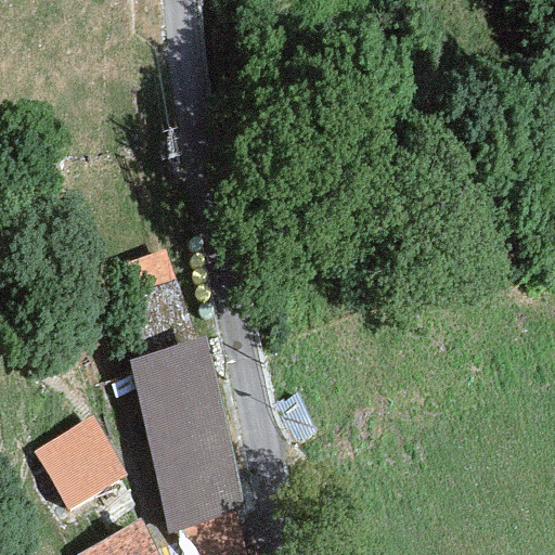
[(162,250),(120,265),(132,294),(173,280),(162,250)]
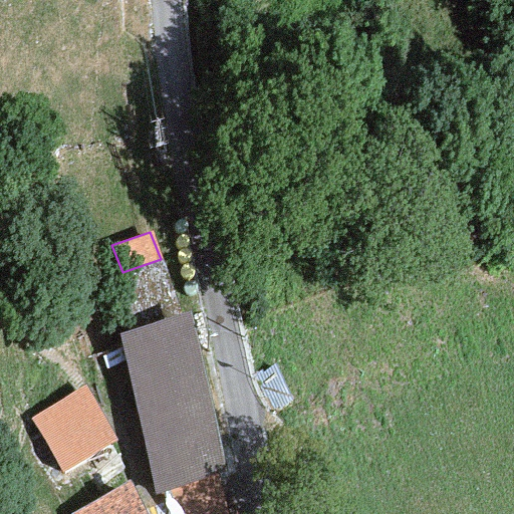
[(122,272),(115,274),(131,329),(177,314),(161,259),(122,272)]
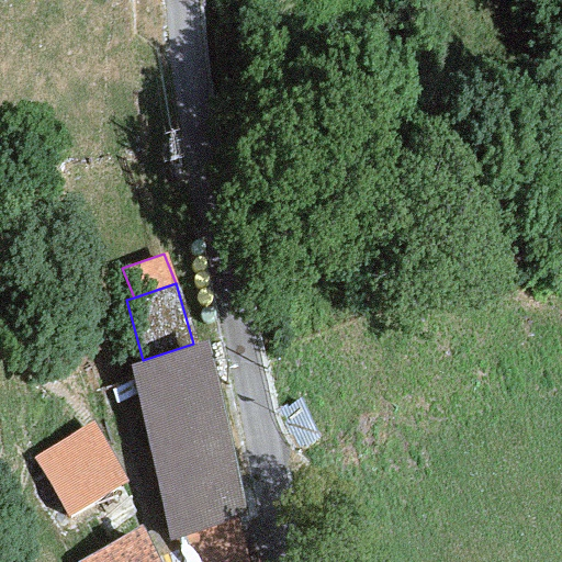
[(143,360),(132,366),(167,541),(187,535),(236,514),(247,513),(209,337),(193,344),(143,360)]
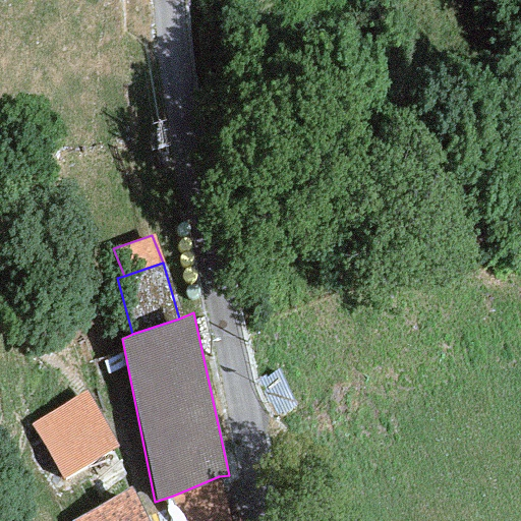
[(118,445),(84,392),(30,426),(63,479),(118,445)]
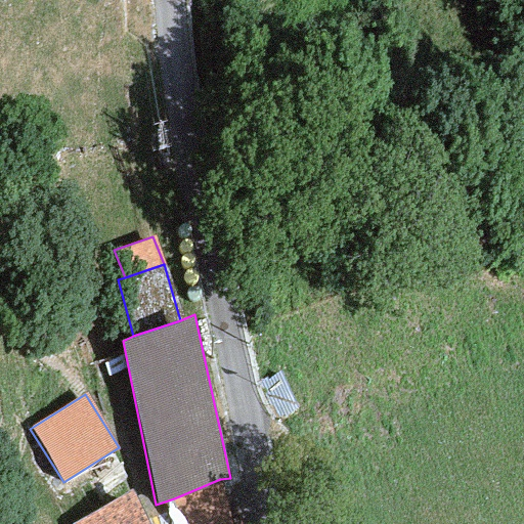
[(231,523),(220,479),(174,498),(183,523),(231,523)]
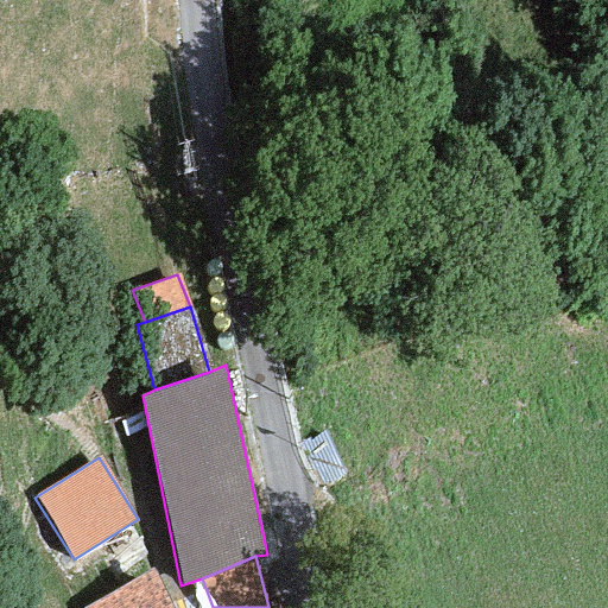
[(170,607),(151,571),(81,607),(170,607)]
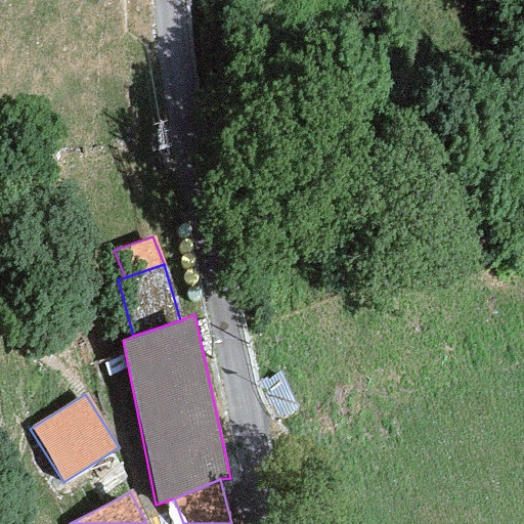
All buildings are outlined.
